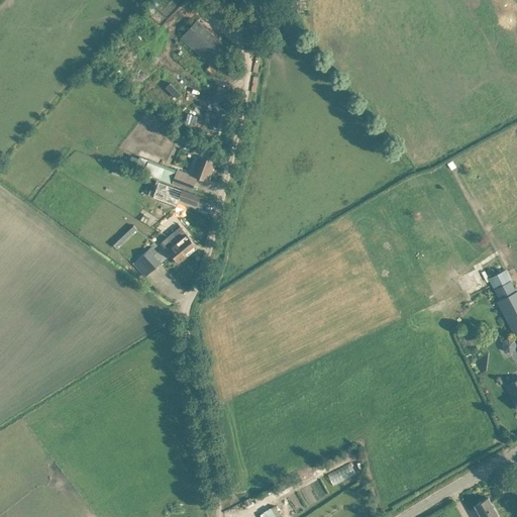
[(197,19),(190,27),(181,37),(224,76),(232,83),(238,76),(217,57),(226,45),(197,19)]
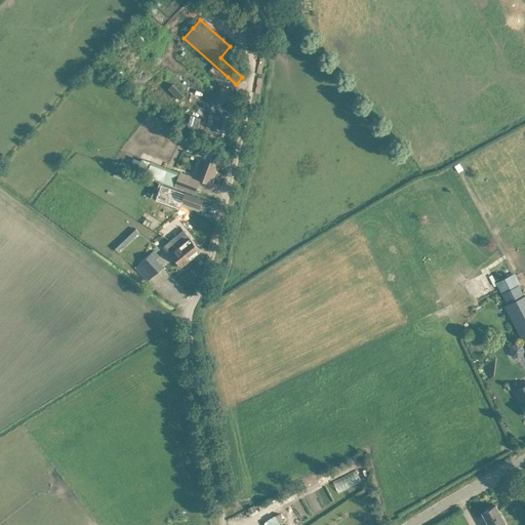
[(139,54),(128,62),(132,67),(143,59),(139,54)]
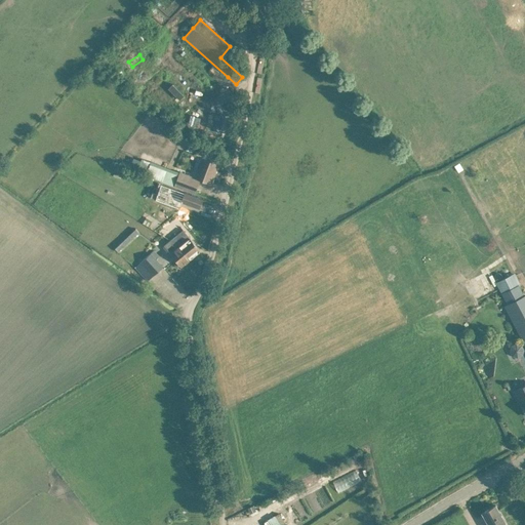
[(148,79),(157,73),(151,65),(142,71),(148,79)]
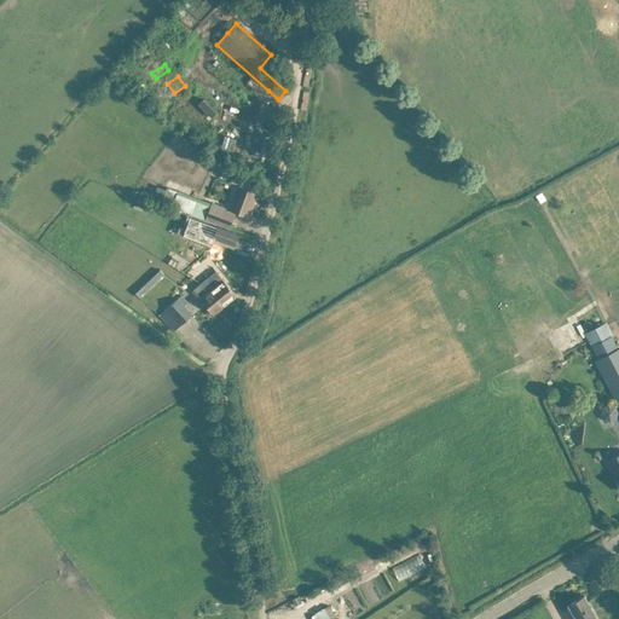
[(273,104),(275,97),(253,93),(252,99),(273,104)]
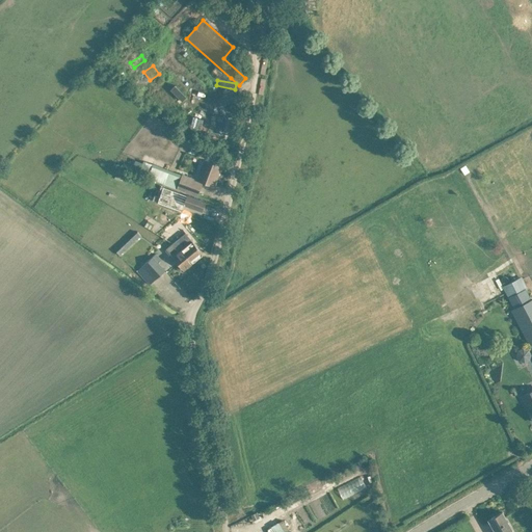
[(186,94),(191,90),(185,81),(180,84),(186,94)]
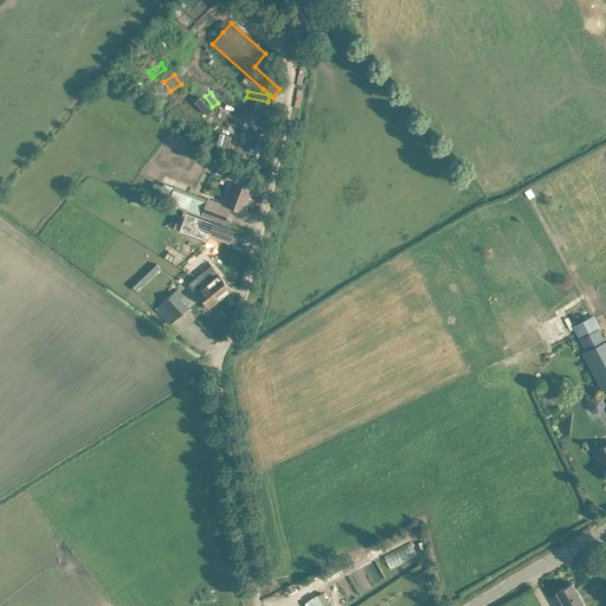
[(269,155),(272,140),(266,137),(263,154),(269,155)]
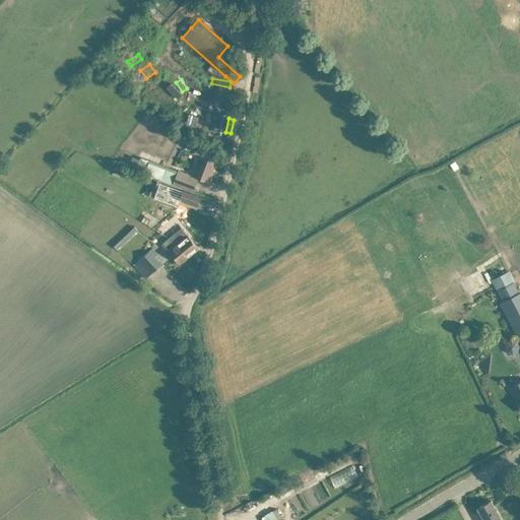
[(132,156),(128,168),(135,170),(145,174),(154,177),(159,179),(165,167),(140,156),(139,159),(132,156)]
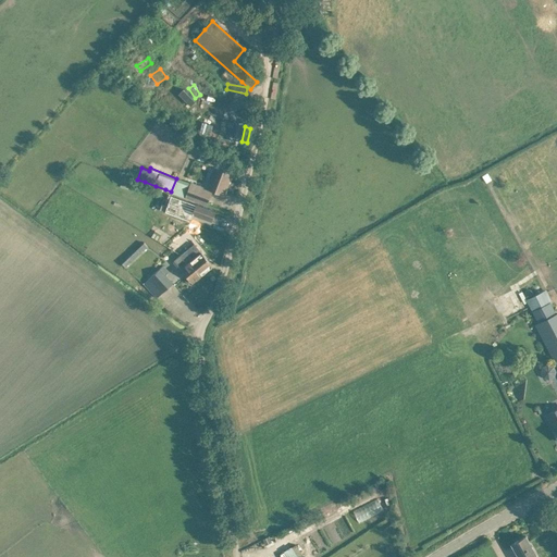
[(190,184),(185,197),(196,201),(207,205),(212,190),(223,194),(231,174),(221,170),(214,168),(207,188),(192,182),(190,184)]
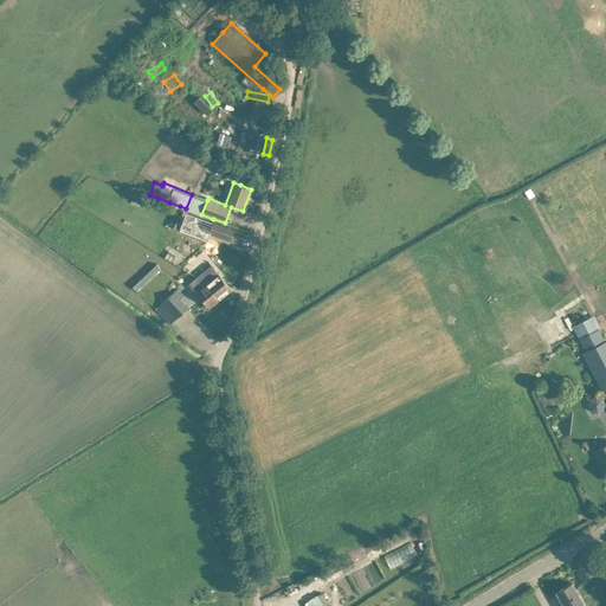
[(210,231),(208,232),(231,240),(234,230),(195,217),(192,225),(210,231)]
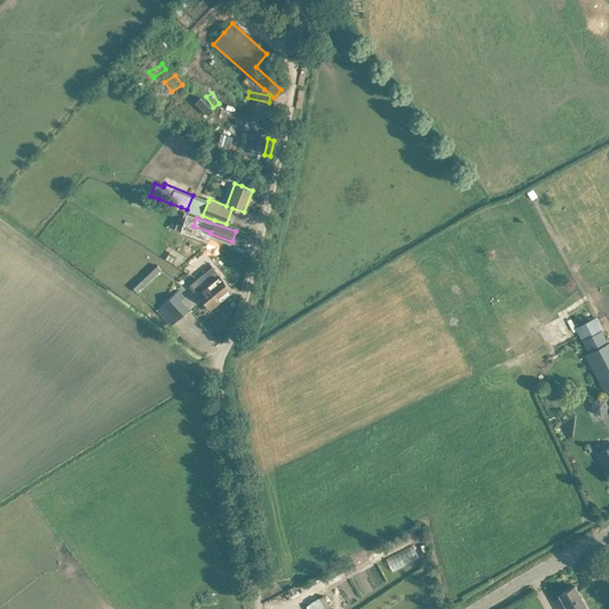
[(186,264),(207,248),(208,246),(203,240),(181,258),(186,264)]
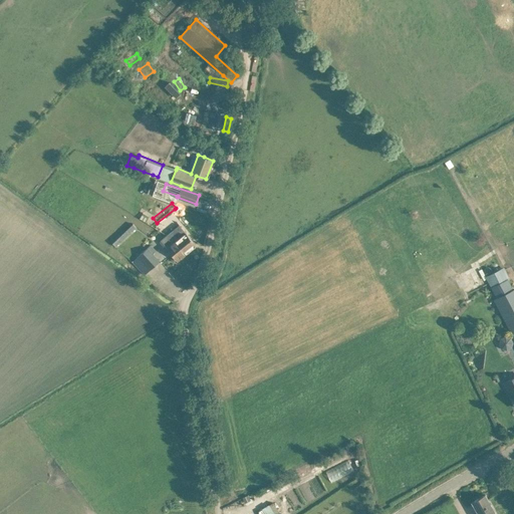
[(133,224),(112,243),(115,247),(136,227),(133,224)]
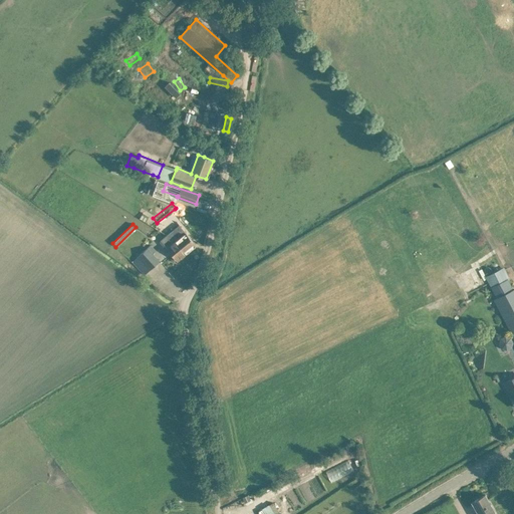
[(177,240),(176,241),(181,249),(182,248),(185,251),(184,252),(186,254),(196,245),(179,225),(167,235),(171,240),(175,237),(177,240)]
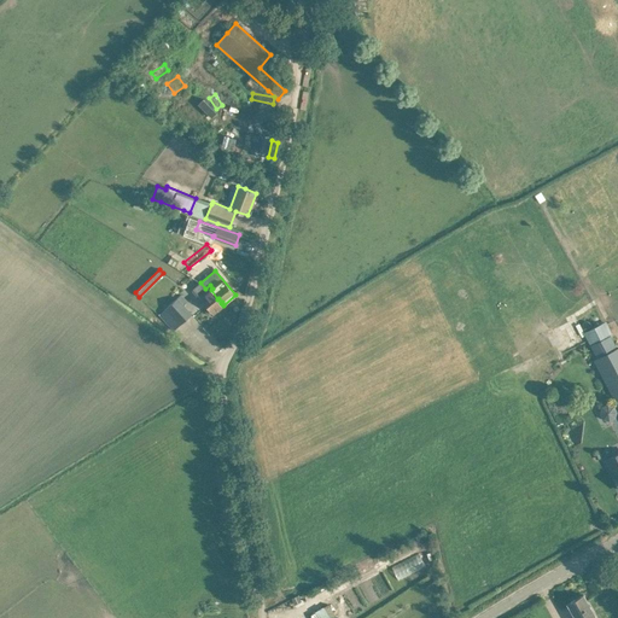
[(219,298),(217,299),(211,290),(213,289),(210,285),(205,289),(200,283),(193,290),(214,314),(223,305),(221,303),(222,302),(219,298)]
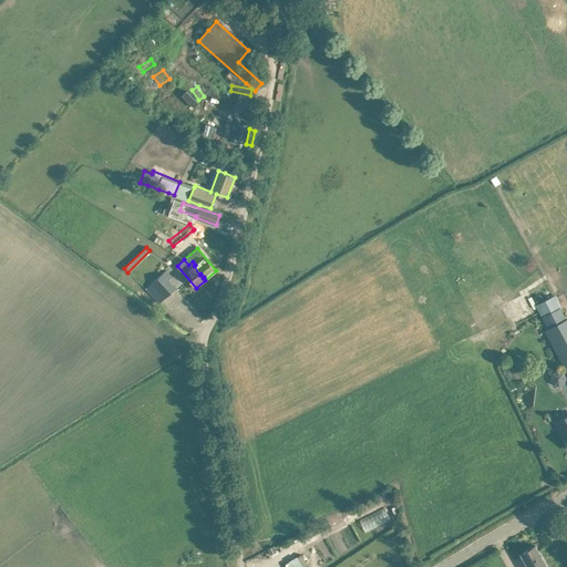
[(162,274),(146,289),(160,303),(176,288),(162,274)]
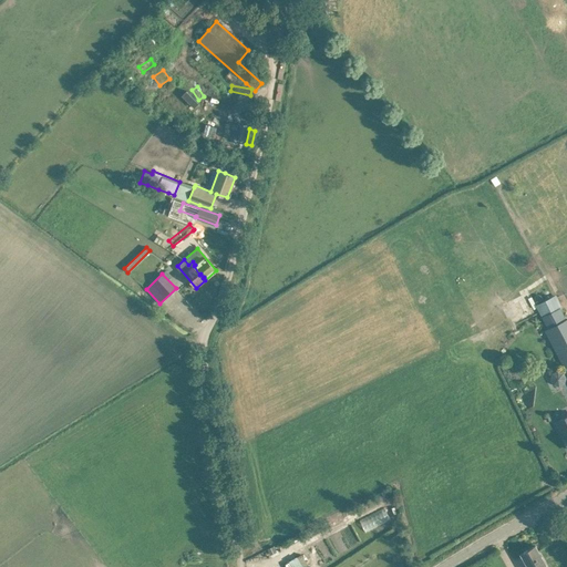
[(566,319),(566,320),(559,307),(542,316),(548,329),(545,330),(566,372),(566,319)]
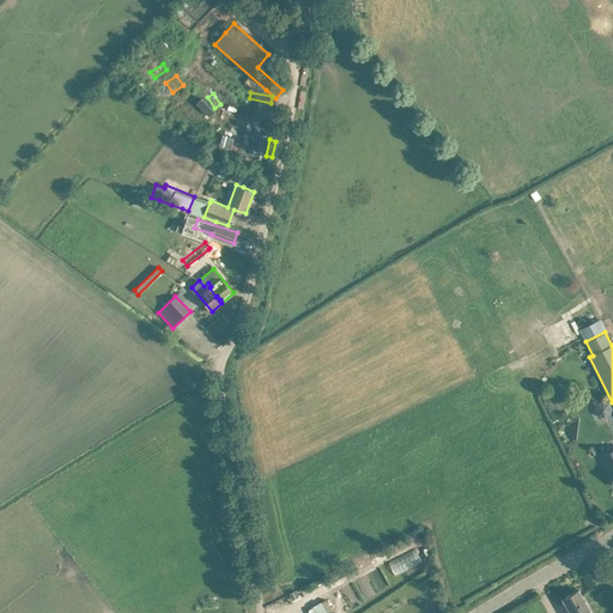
[(582,366),(584,375),(593,371),(590,363),(582,366)]
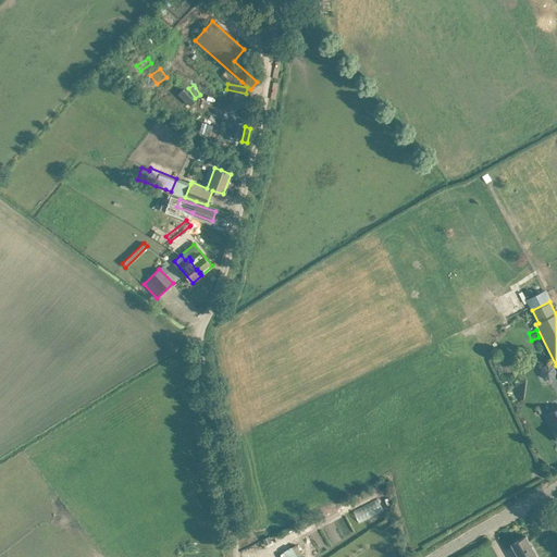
[(556,372),(556,369),(555,367),(553,364),(552,364),(551,363),(549,363),(547,363),(546,363),(545,364),(543,366),(542,368),(541,370),(541,372),(541,373),(542,374),(542,376),(543,378),(544,378),(546,379),(548,380),(551,379),(553,378),(554,376),(555,375),(556,374),(556,373),(556,372)]
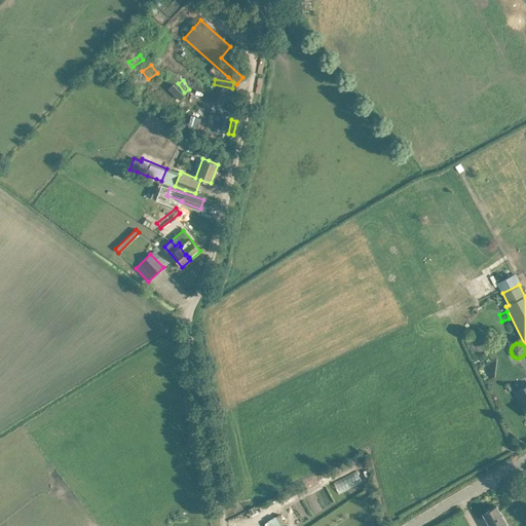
[(521,403),(524,408),(525,412),(525,384),(515,390),(521,403)]
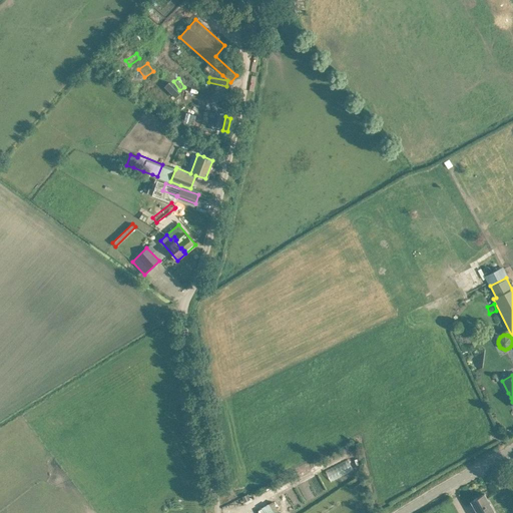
[(347,441),(339,445),(344,455),(352,451),(349,445),(347,441)]
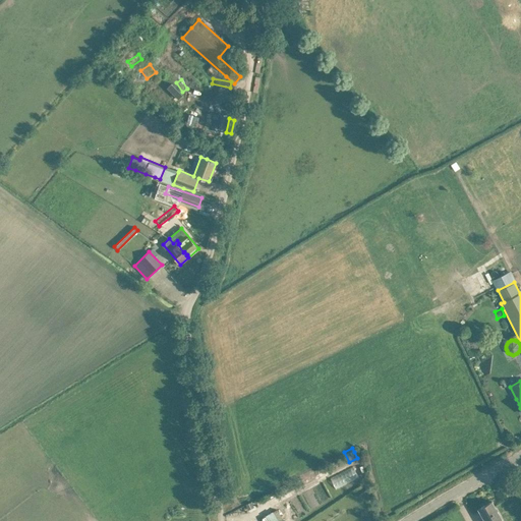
[(491,501),(478,509),(483,517),(485,520),(503,520),(497,510),(491,501)]
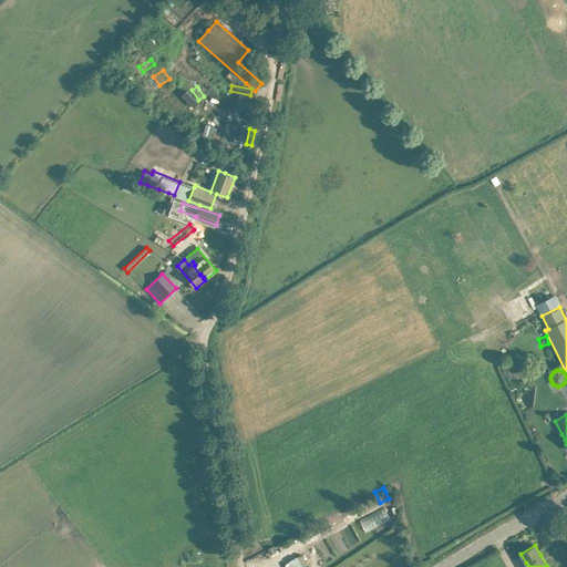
[(277,552),(274,546),(268,549),(267,549),(270,555),(277,552)]
